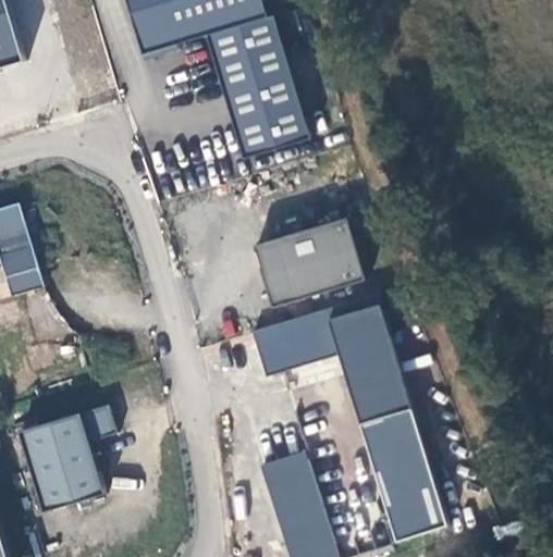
[(0,69),(24,62),(4,0),(0,0),(0,69)]
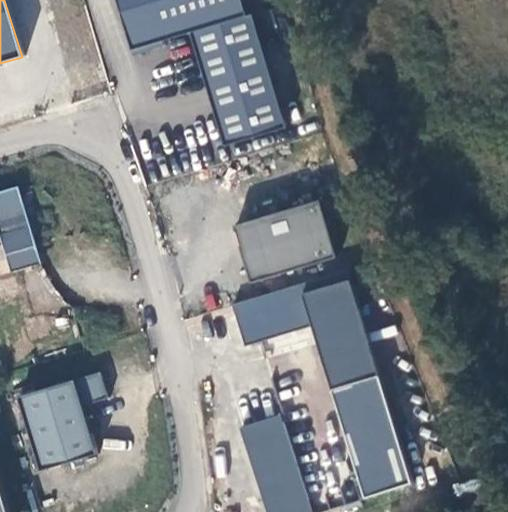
[(240,0),(115,0),(132,55),(160,46),(159,42),(189,33),(246,16),(245,15),(240,0)]
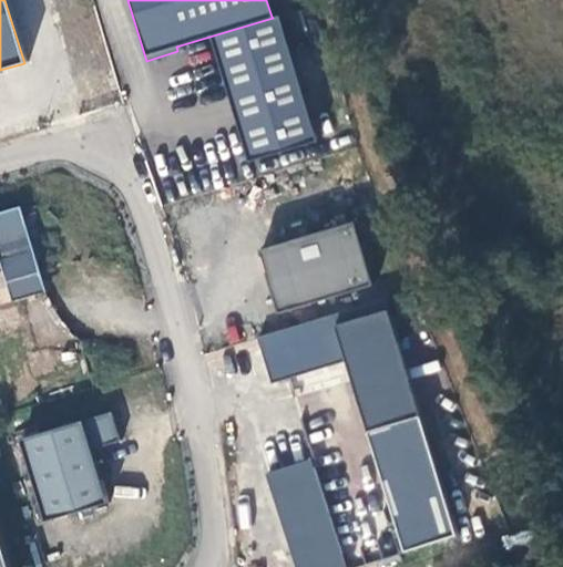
[(273,18),(210,37),(247,162),(317,141),(278,14),(272,17),(273,18)]
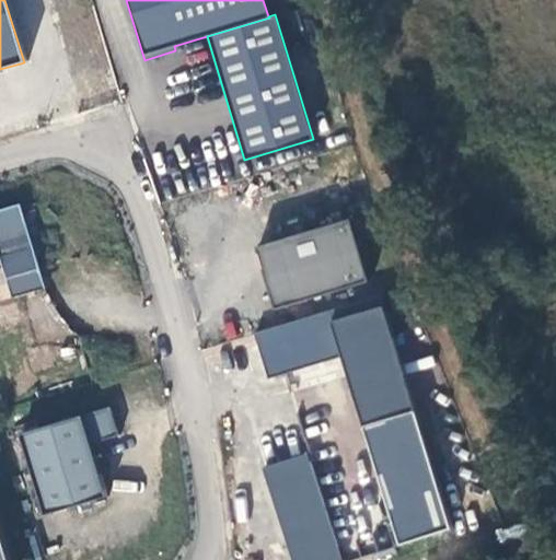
[(0,269),(8,294),(42,284),(15,201),(0,206),(0,269)]
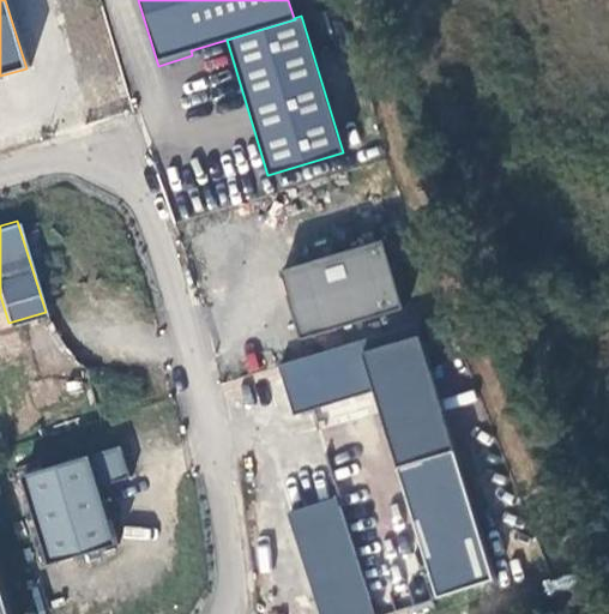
[(381,240),(278,270),(297,338),(401,309),(381,240)]
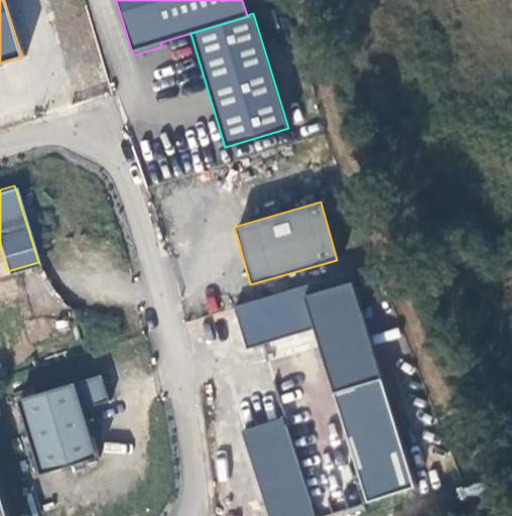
[(349,272),(232,307),(241,335),(255,331),(259,345),(313,329),(333,392),(381,378),(349,272)]
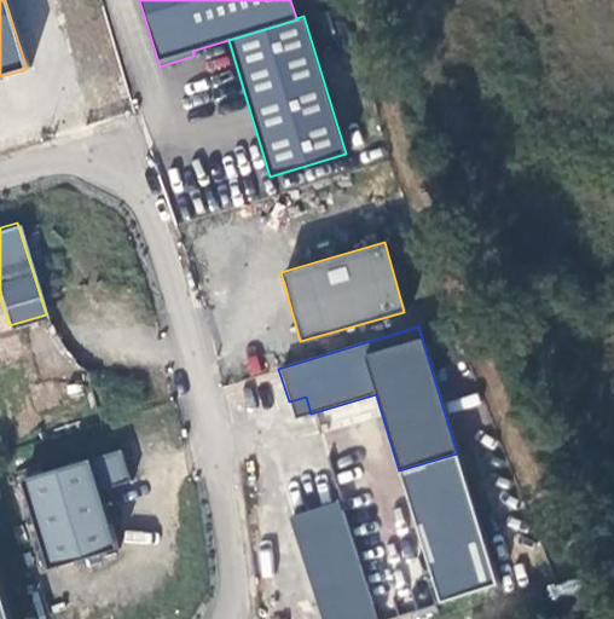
[(306,397),(289,401),(294,418),(311,414),(306,397)]
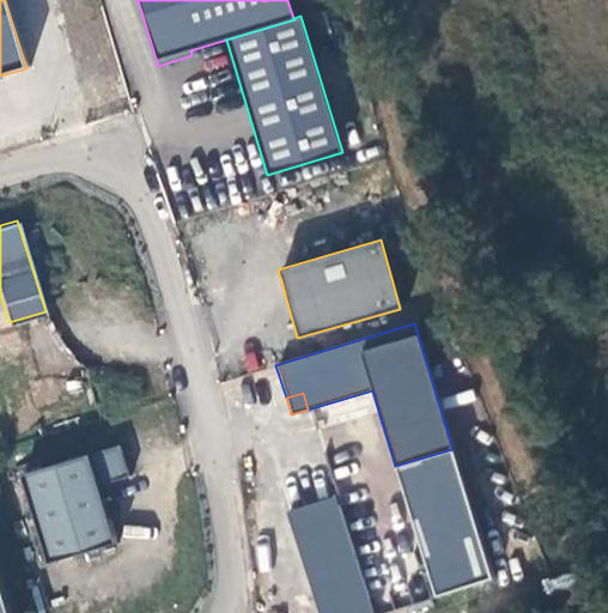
[(114,542),(96,485),(127,475),(117,444),(18,474),(46,563),(114,542)]
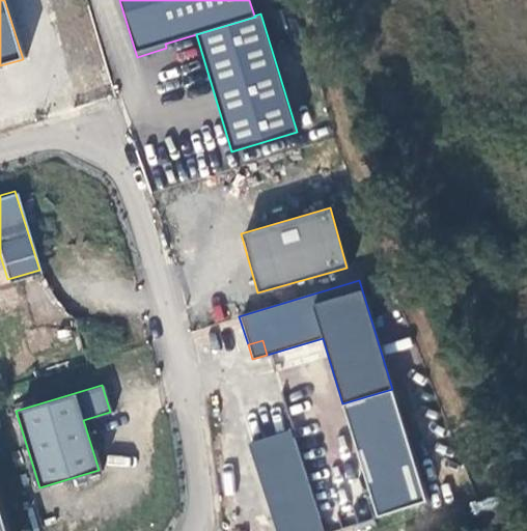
[(322,530),(292,428),(249,441),(276,530),(322,530)]
